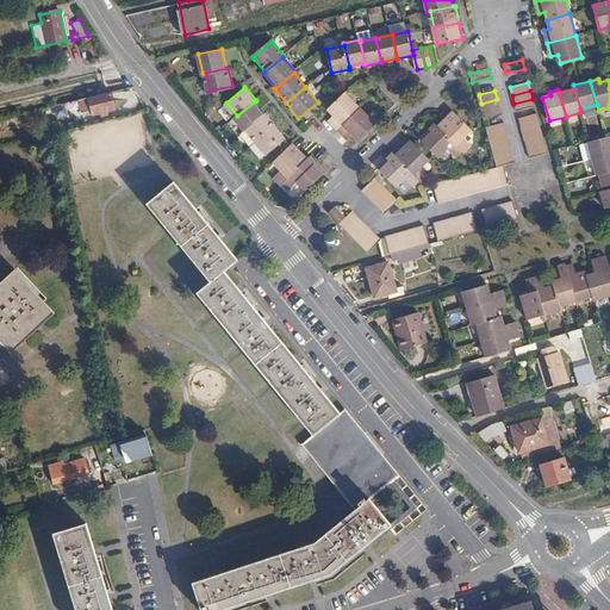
[(116,109),(112,92),(89,97),(93,113),(116,109)]
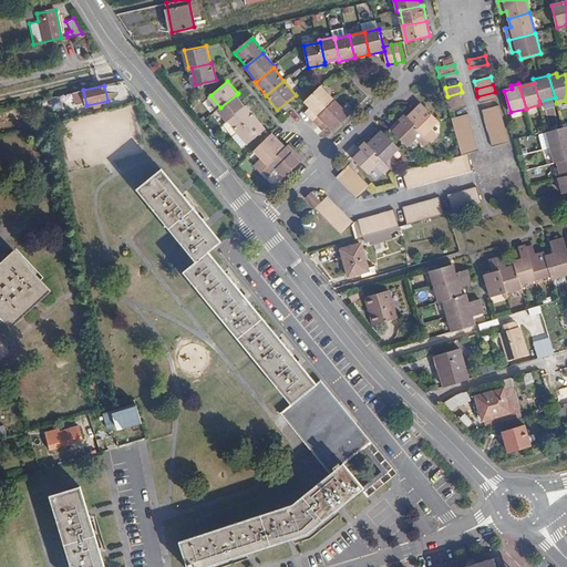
[(333,131),(350,115),(321,85),(305,101),(311,107),(307,111),(325,130),(329,125),(333,131)]
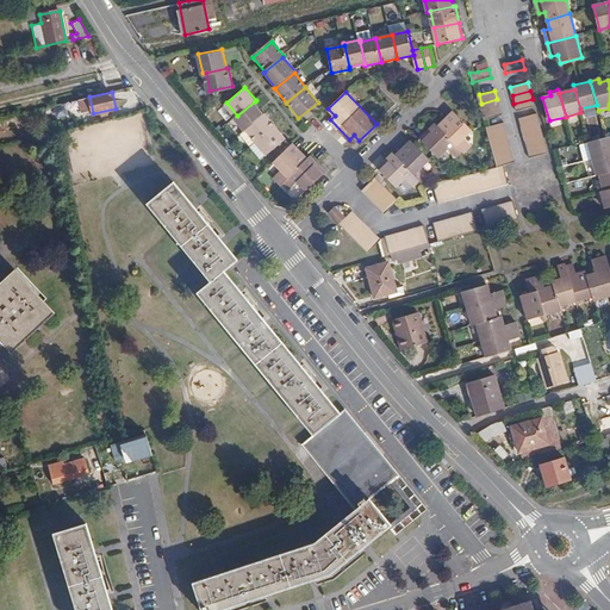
[(85,98),(63,103),(51,106),(53,113),(86,106),(85,98)]
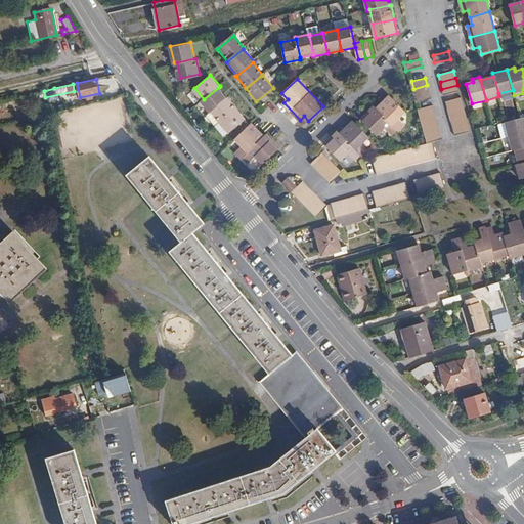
[(427,85),(413,89),(415,95),(429,92),(427,85)]
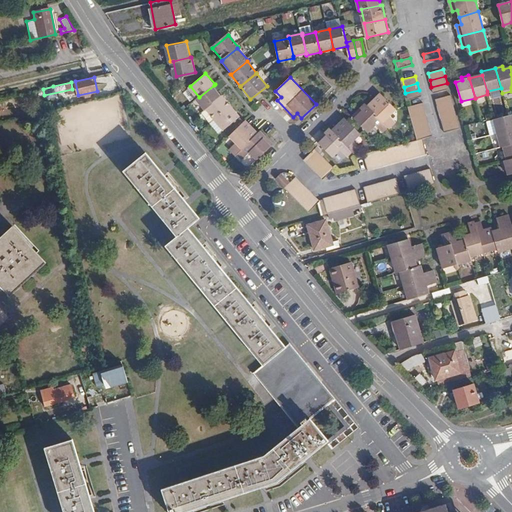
[(447,83),(431,87),(434,94),(449,90),(447,83)]
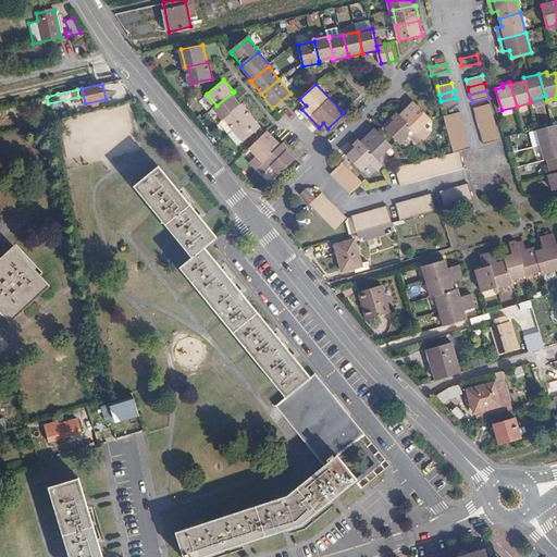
[(233,93),(217,106),(215,107),(224,118),(225,116),(242,103),(233,93)]
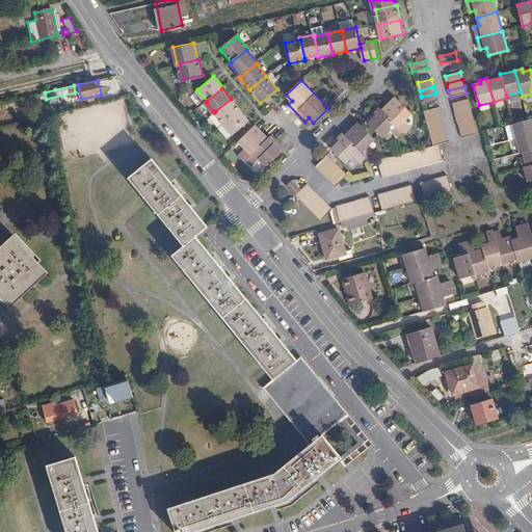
[(46,99),(45,92),(42,94),(37,94),(41,107),(48,105),(46,99)]
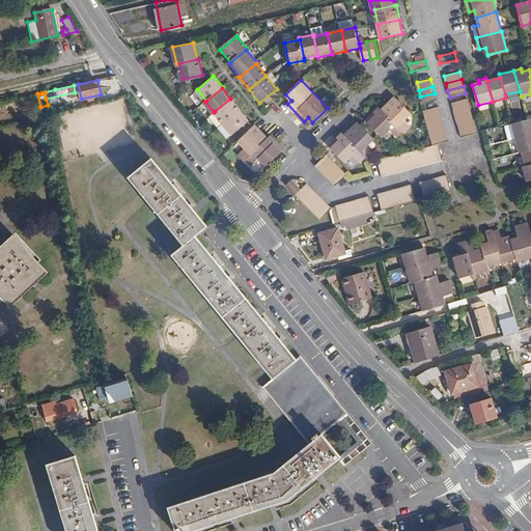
[(435,93),(420,96),(422,104),(437,101),(435,93)]
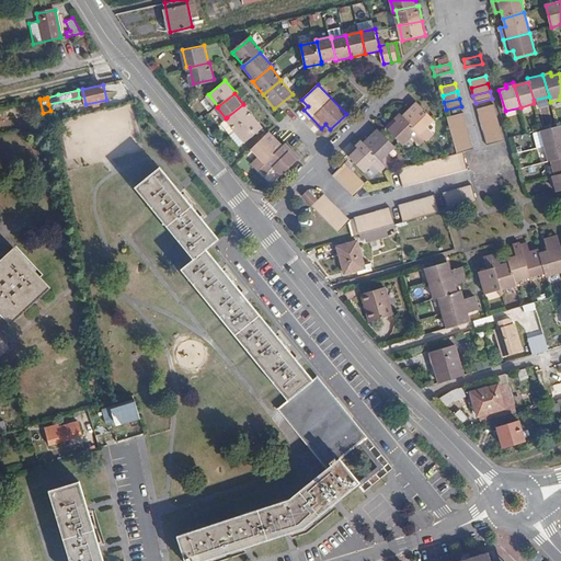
[(416,102),(402,116),(425,138),(427,140),(433,135),(426,127),(434,119),(416,102)]
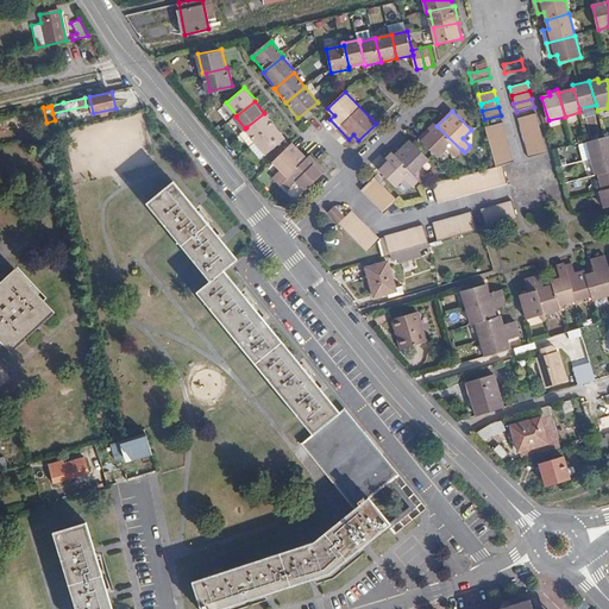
[(264,113),(246,127),(257,140),(276,125),(265,112),(264,113)]
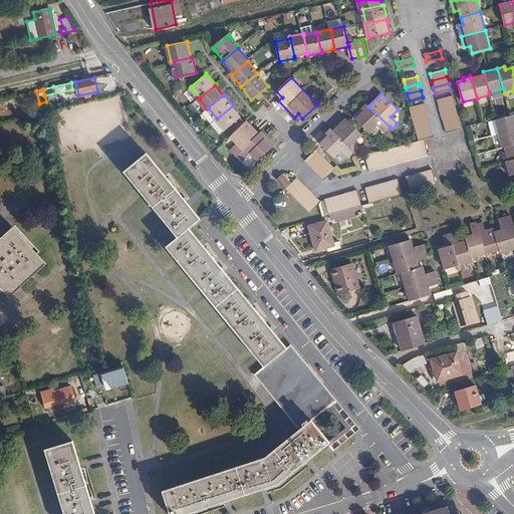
[(437,100),(438,106),(455,102),(453,96),(437,100)]
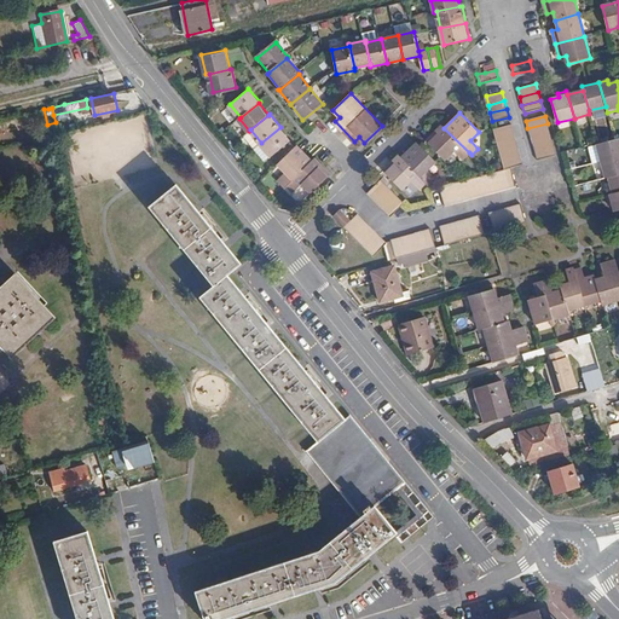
[(9,120),(11,131),(12,136),(21,133),(17,117),(9,120)]
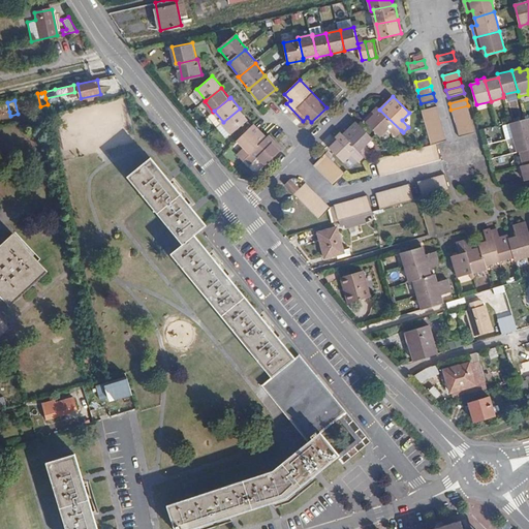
[(0,103),(0,114),(9,112),(7,102),(0,103)]
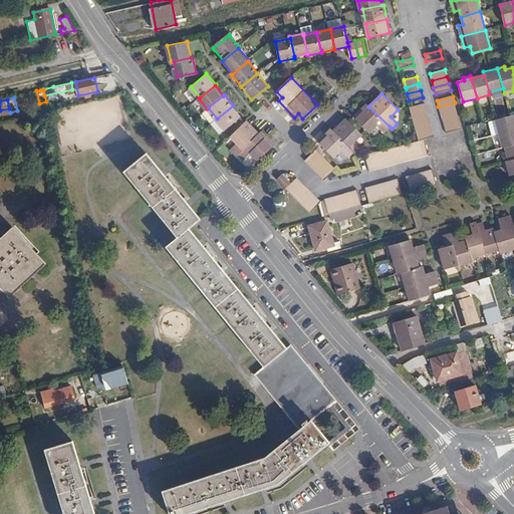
[(438,106),(440,113),(456,109),(455,102),(438,106)]
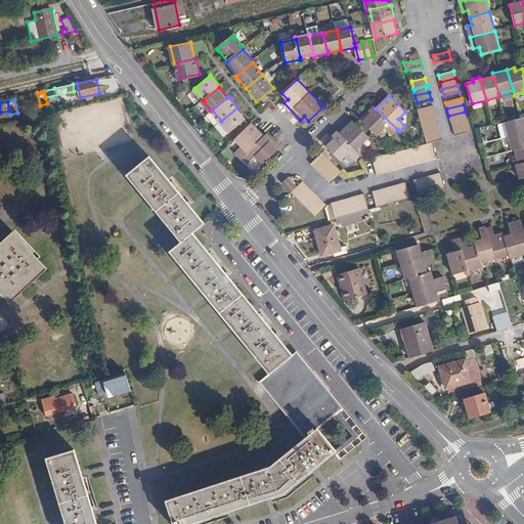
[(397,129),(376,108),(373,105),(359,119),(376,135),(384,128),(390,134),(397,129)]
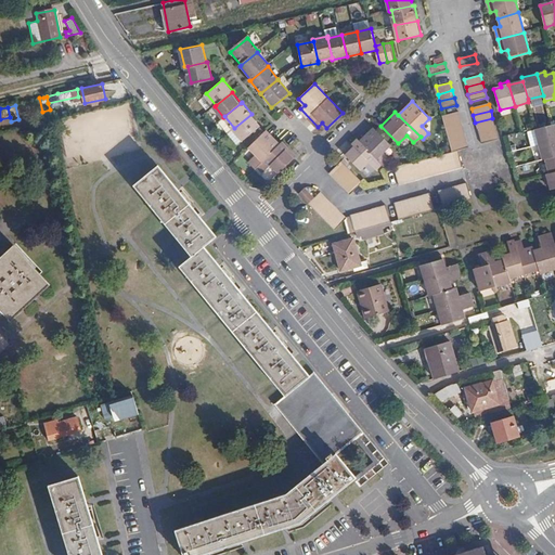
[(457,112),(443,116),(446,123),(460,119),(457,112)]
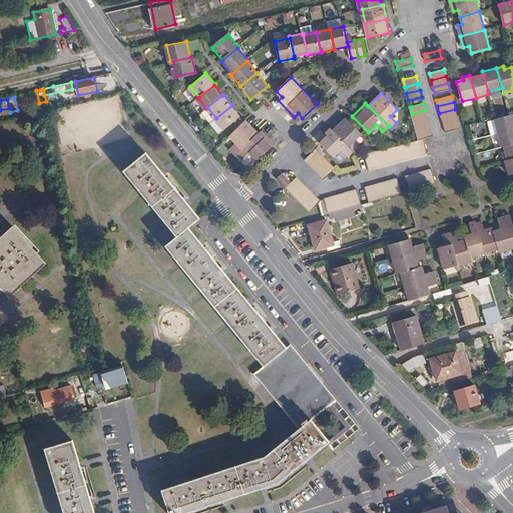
[(232,105),(216,118),(225,129),(241,116),(232,105)]
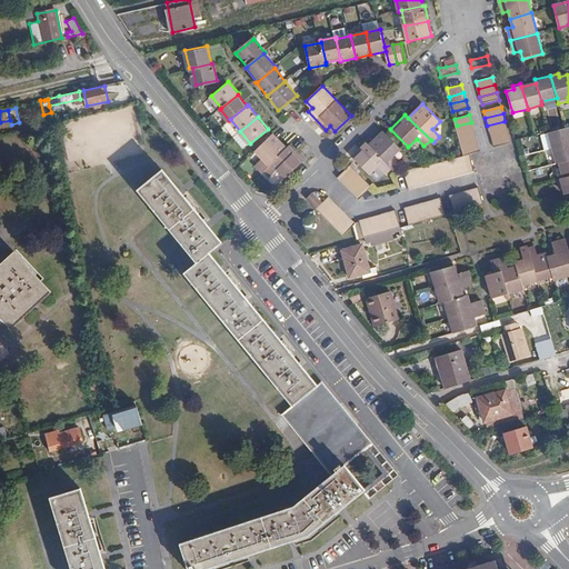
[(487,126),(489,133),(507,129),(505,121),(487,126)]
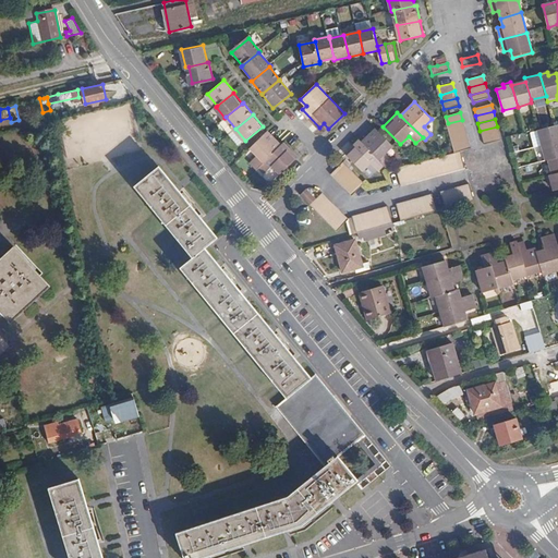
[(462,120),(448,123),(449,131),(464,126),(462,120)]
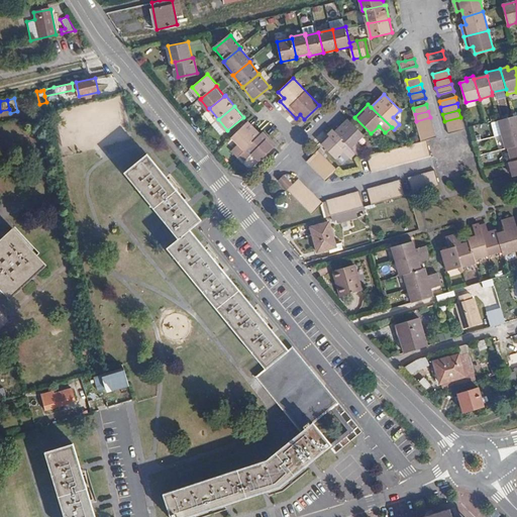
[(516,115),(498,121),(502,136),(516,131),(516,115)]
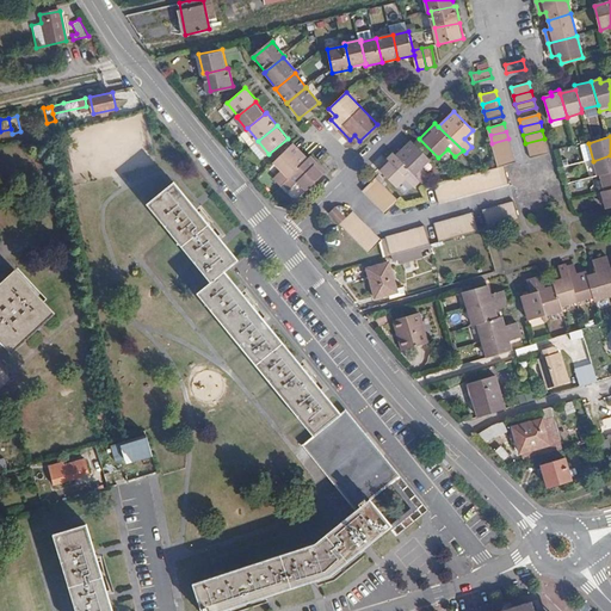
[(508,139),(492,143),(494,150),(494,152),(511,147),(508,139)]
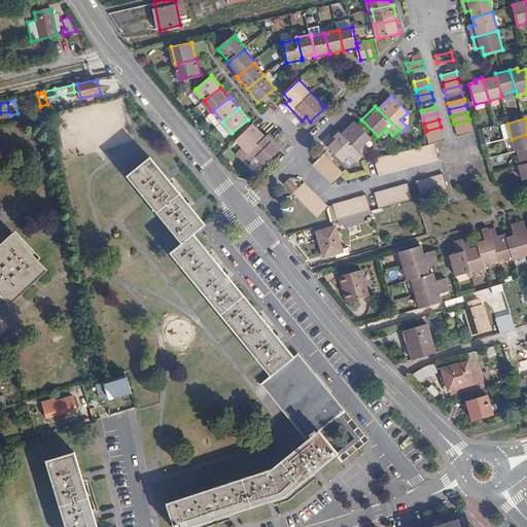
[(453,124),(455,131),(471,126),(469,119),(453,124)]
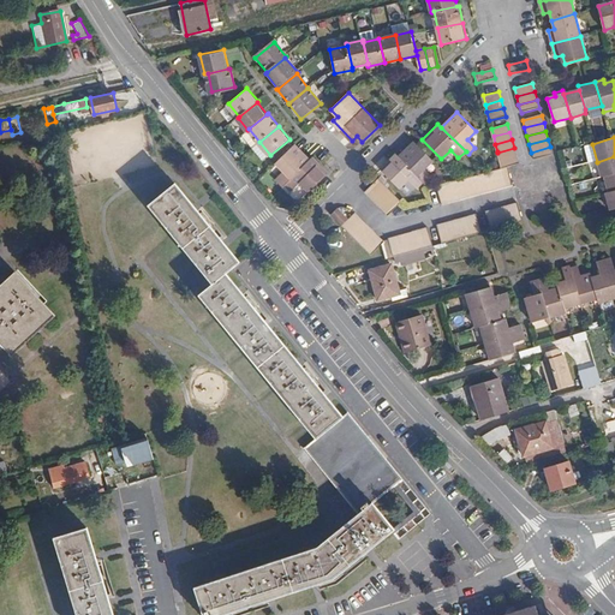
[(413,142),(398,157),(424,181),(428,184),(434,178),(424,169),(433,161),(413,142)]
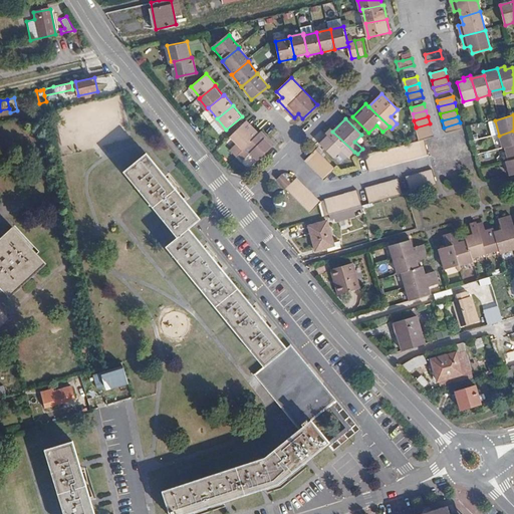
[(238,156),(240,154),(258,136),(246,121),(232,136),(239,144),(233,150),(238,156)]
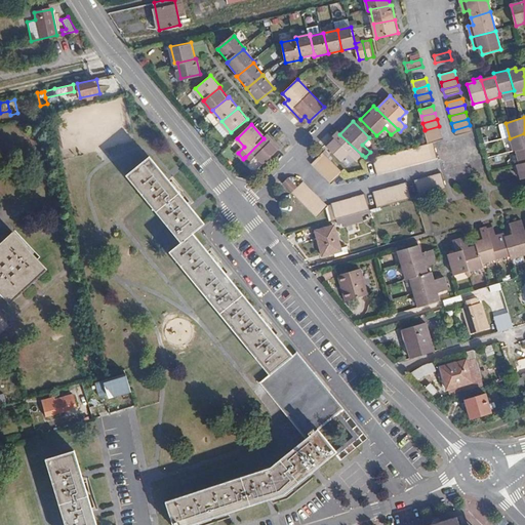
[(453,130),(454,134),(471,129),(470,125),(453,130)]
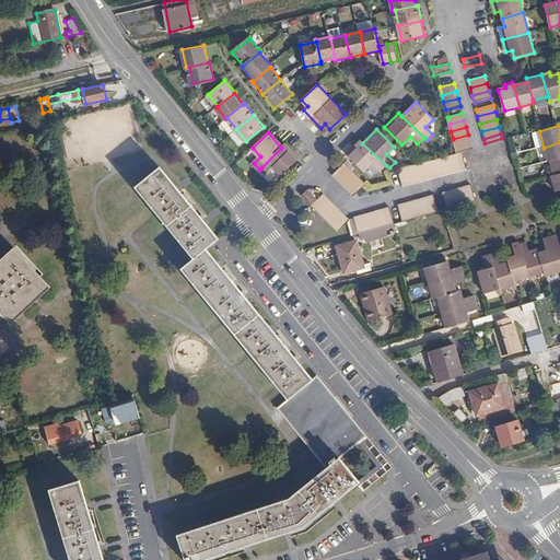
[(468,135),(453,139),(455,146),(470,141),(468,135)]
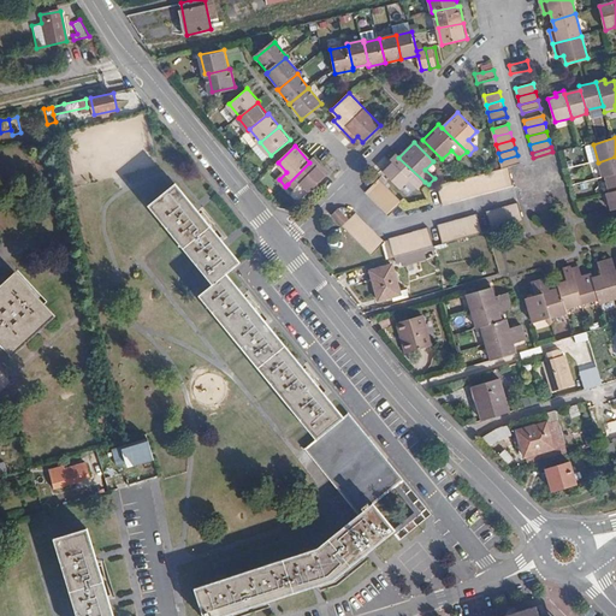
[(425,182),(398,158),(396,154),(379,170),(397,189),(407,181),(416,190),(425,182)]
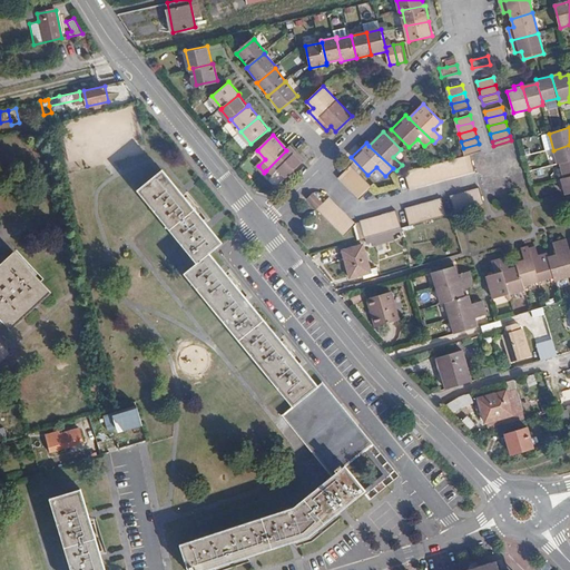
[(479,144),(463,148),(464,154),(480,149),(479,144)]
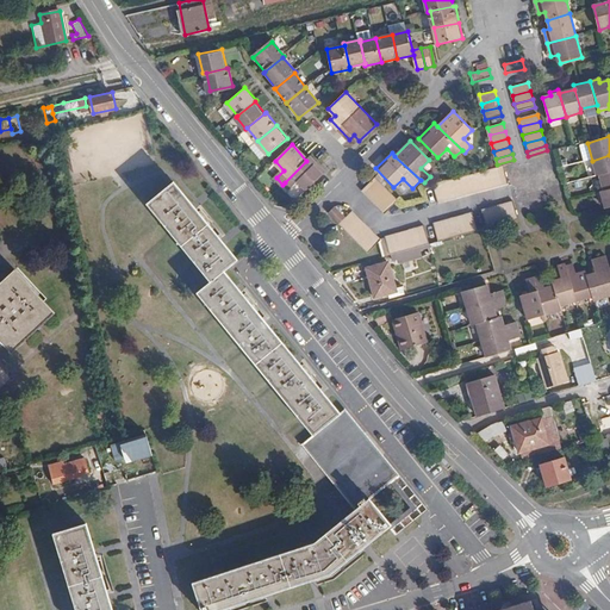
[(609,155),(592,161),(596,175),(599,175),(609,172),(609,155)]
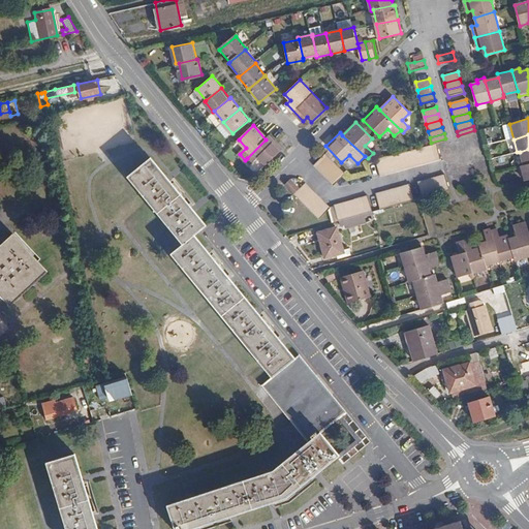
[(259,158),(266,164),(281,150),(269,136),(266,139),(247,158),(253,163),(259,158)]
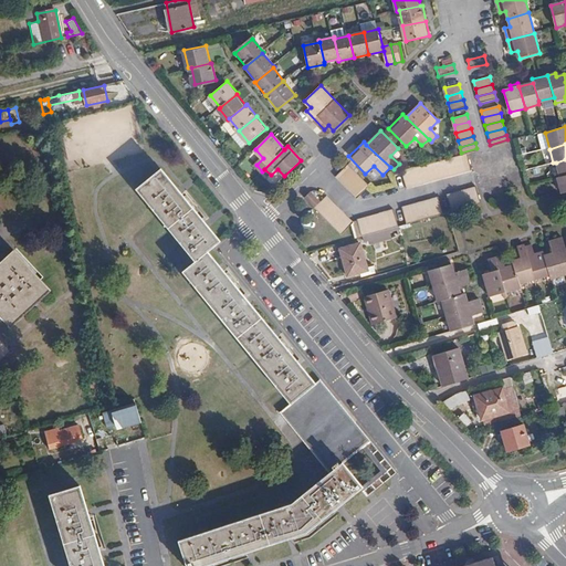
[(406,167),(413,161),(407,153),(399,158),(406,167)]
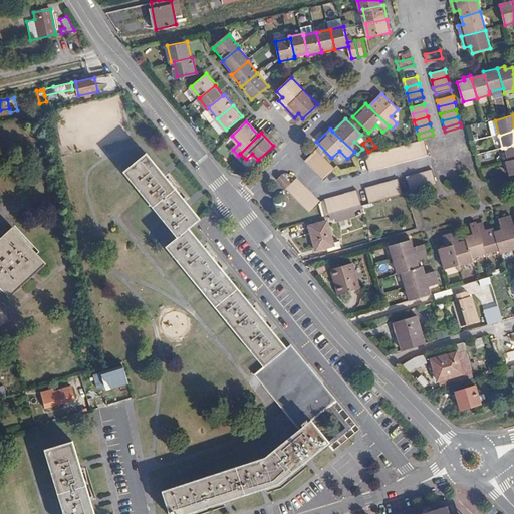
[(425,139),(418,141),(422,156),(429,155),(425,139)]
